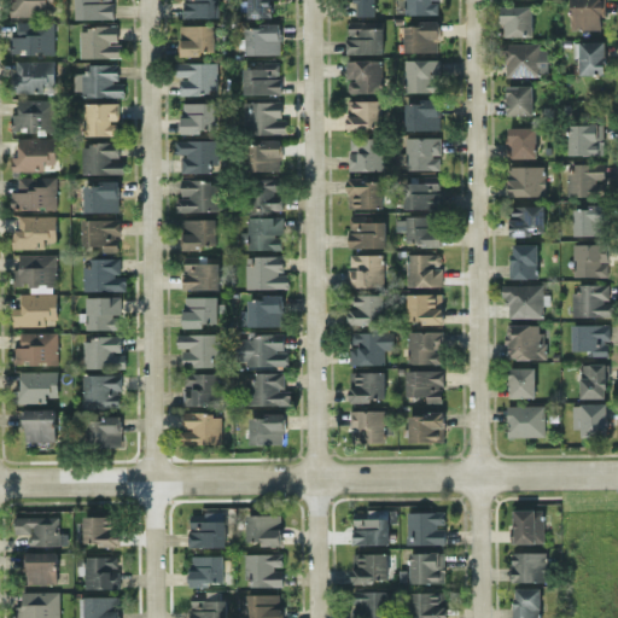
[(10,13),(56,12),(54,0),(16,0),(10,0),(10,13)]
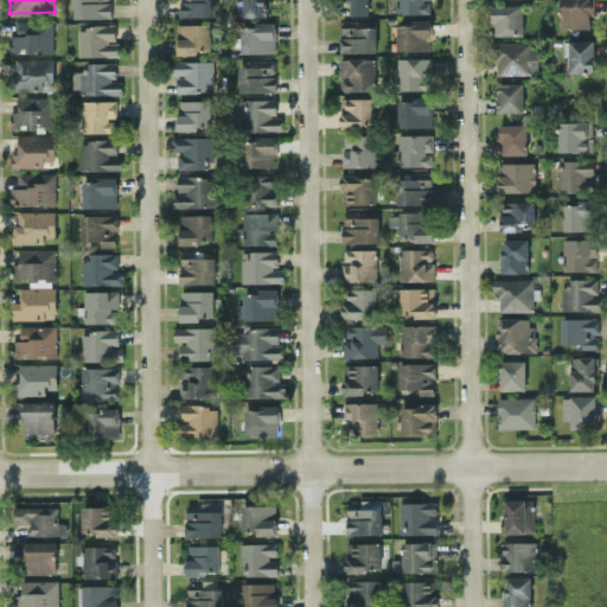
[(74,0),(75,18),(113,17),(112,1),(109,1),(109,0),(74,0)]
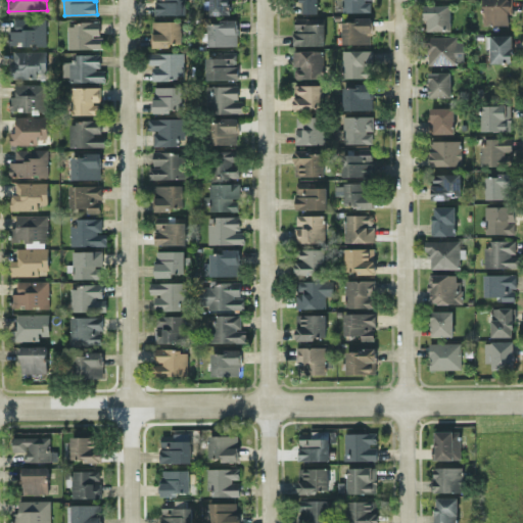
[(186,0),(155,0),(155,13),(187,13),(186,0)]
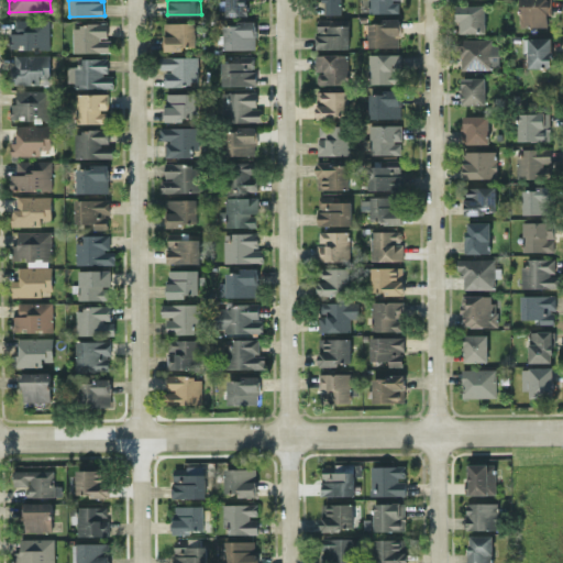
[(327,0),(328,13),(342,12),(341,0),(327,0)]
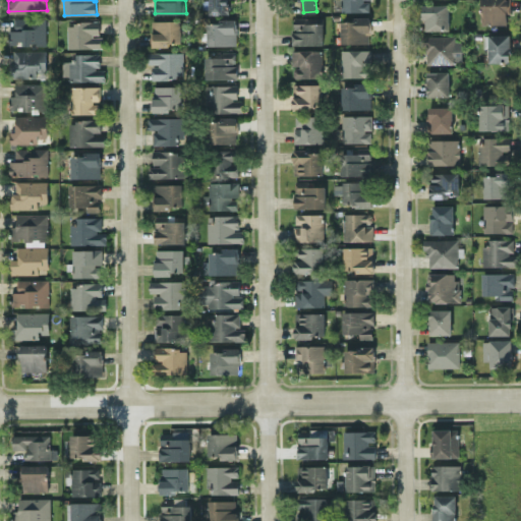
[(340,0),(341,10),(368,10),(368,0),(340,0)]
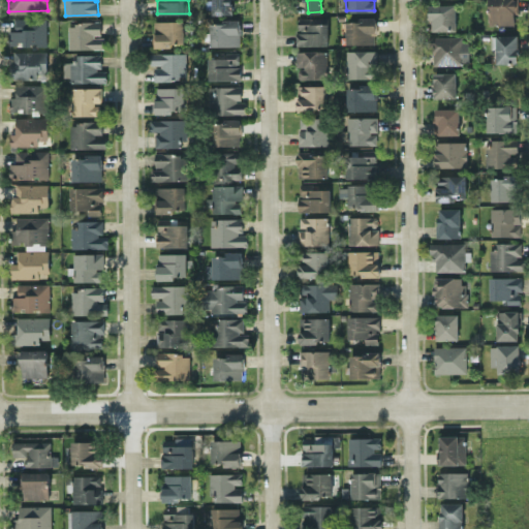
[(488,0),(488,24),(516,24),(516,0),(488,0)]
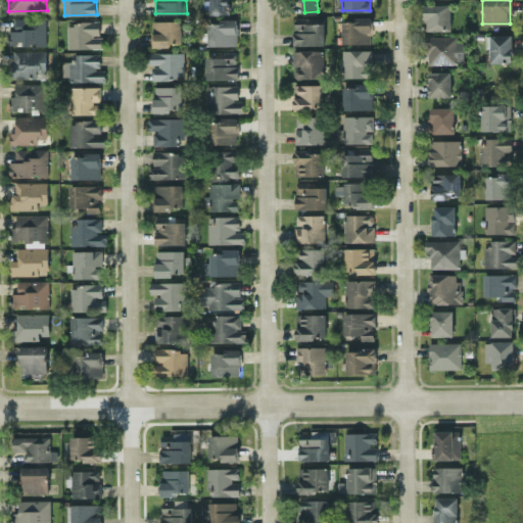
[(424,4),(424,19),(427,19),(428,30),(452,30),(450,4),(424,4)]
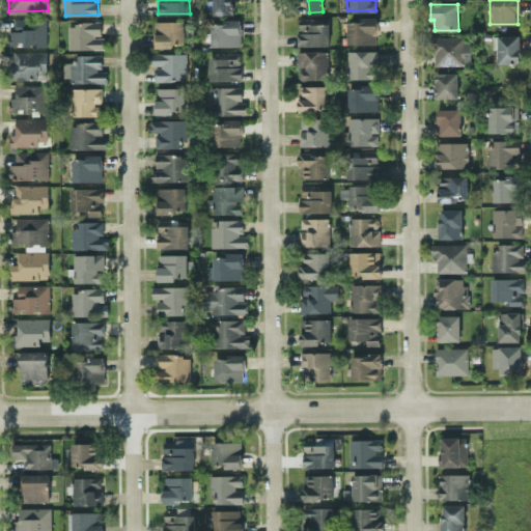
[(15,18),(14,30),(8,29),(8,45),(46,46),(47,19),(15,18)]
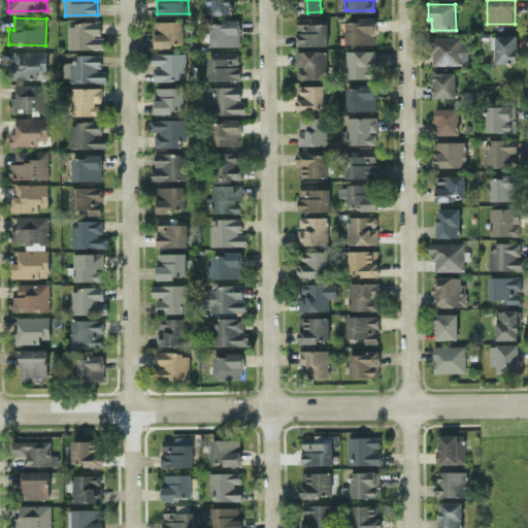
[(327,44),(327,18),(297,18),(298,32),(296,33),(296,44),(327,44)]
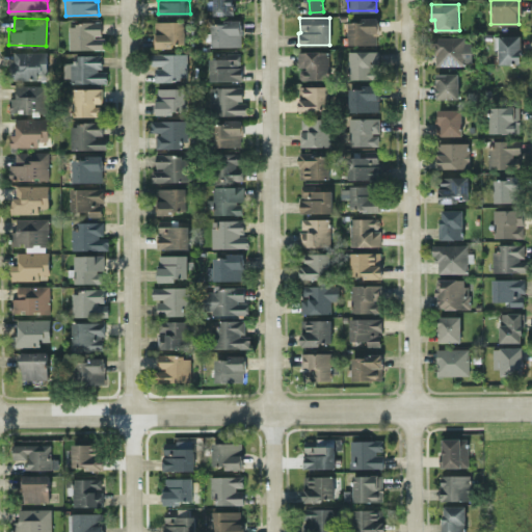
[(348,19),(348,44),(378,43),(378,18),(348,19)]
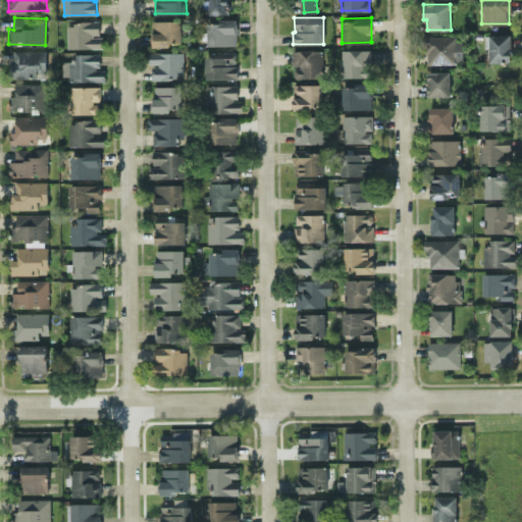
[(238,18),(219,18),(218,22),(207,22),(207,45),(237,45),(238,18)]
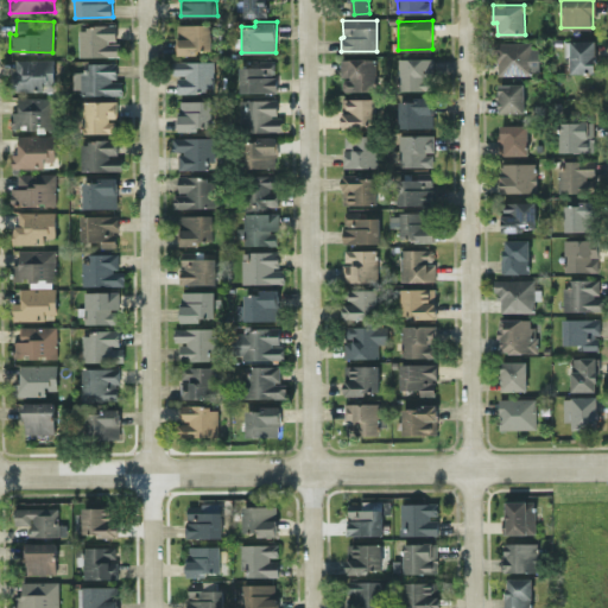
[(211,23),(177,24),(177,52),(211,52),(211,23)]
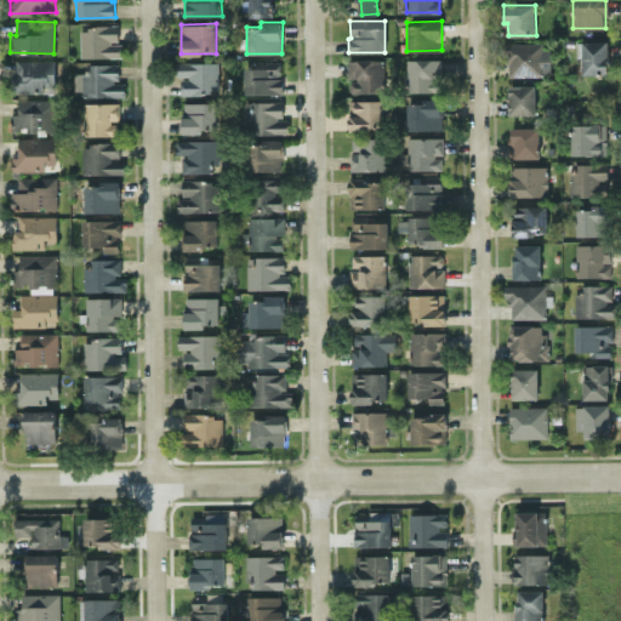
[(80,57),(121,56),(121,41),(119,41),(119,26),(80,26),(80,57)]
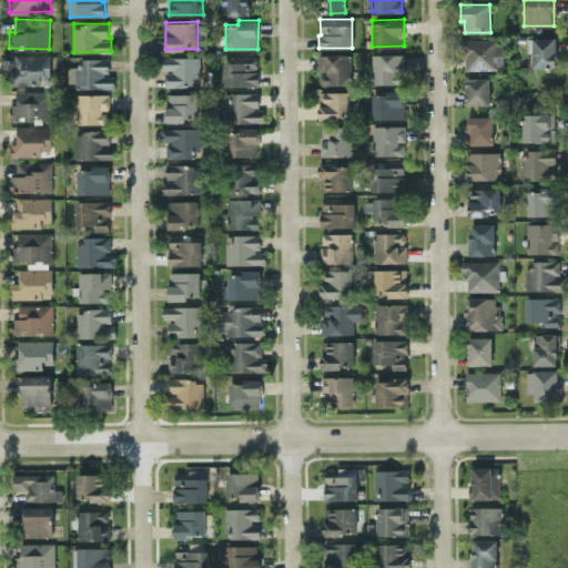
[(557,37),(531,37),(533,67),(557,67),(557,37)]
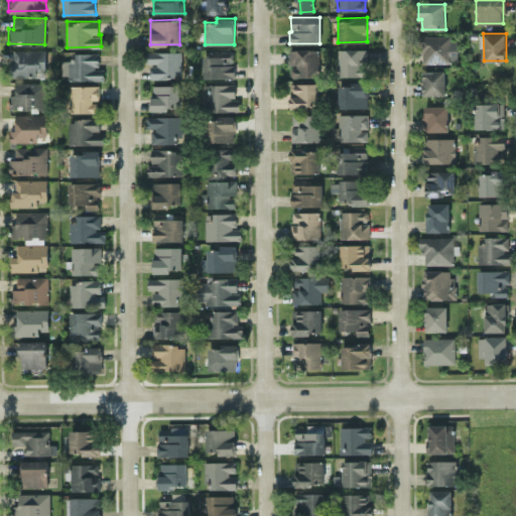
[(422,62),(458,62),(457,35),(417,36),(418,52),(422,52),(422,62)]
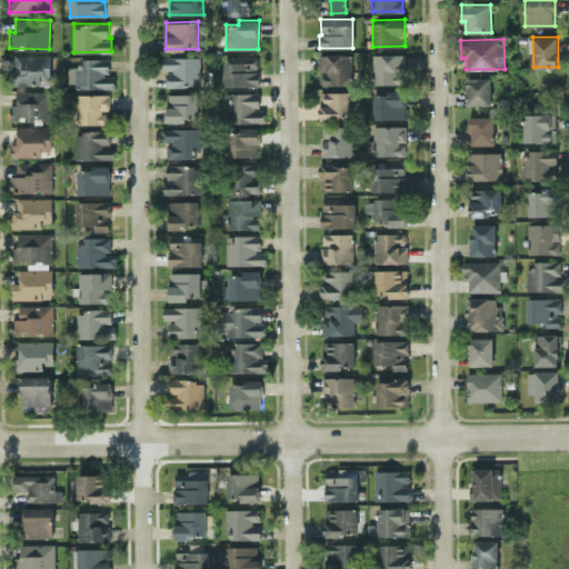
[(319,55),(319,85),(352,83),(351,53),(319,55)]
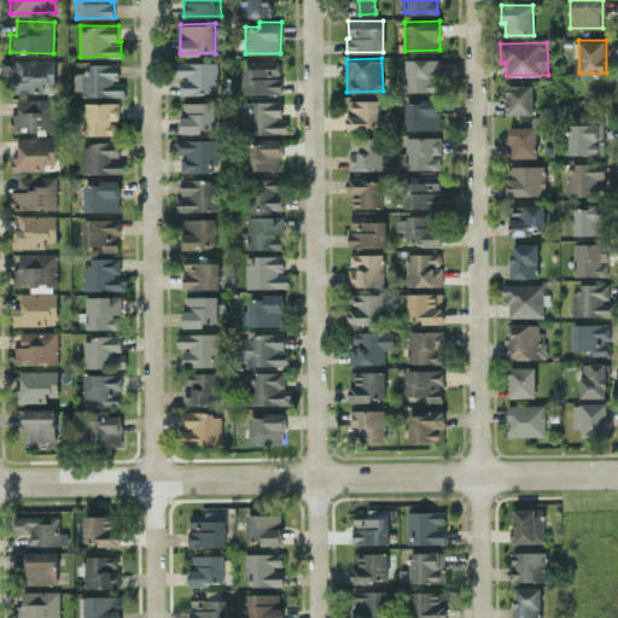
[(439,58),(404,59),(406,91),(439,91),(439,58)]
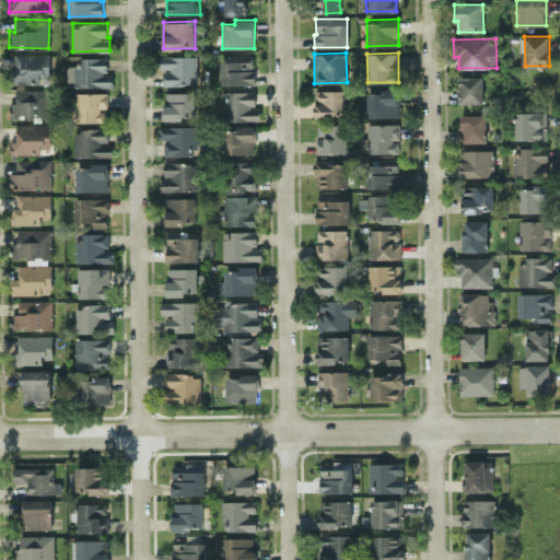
[(50,54),(12,54),(12,83),(49,84),(50,54)]
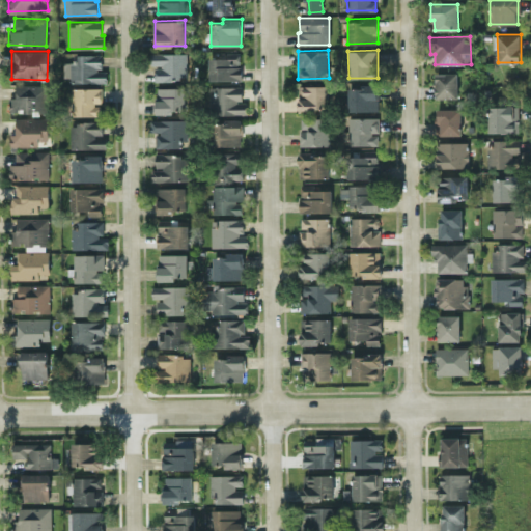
[(187,52),(151,53),(151,64),(155,64),(155,79),(187,79),(187,52)]
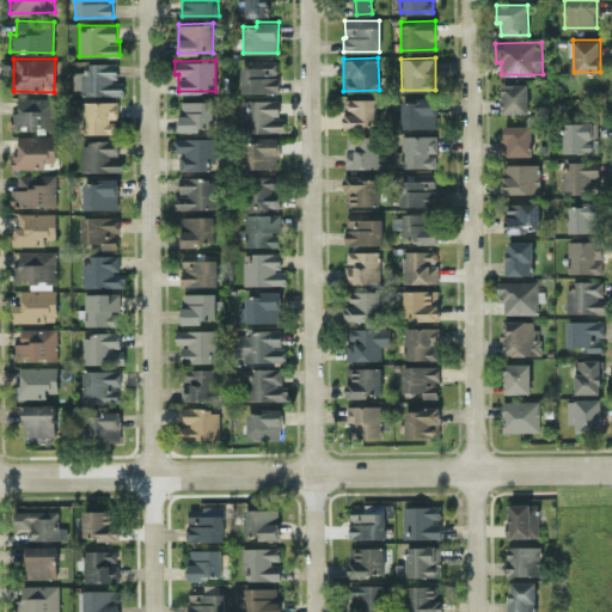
[(277,60),(251,60),(251,66),(242,66),(242,92),(279,91),(277,60)]
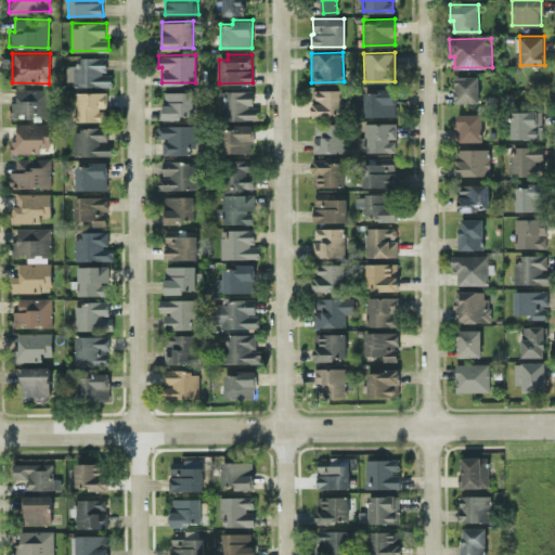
[(78,56),(78,64),(66,64),(66,85),(112,85),(111,73),(106,73),(106,56),(78,56)]
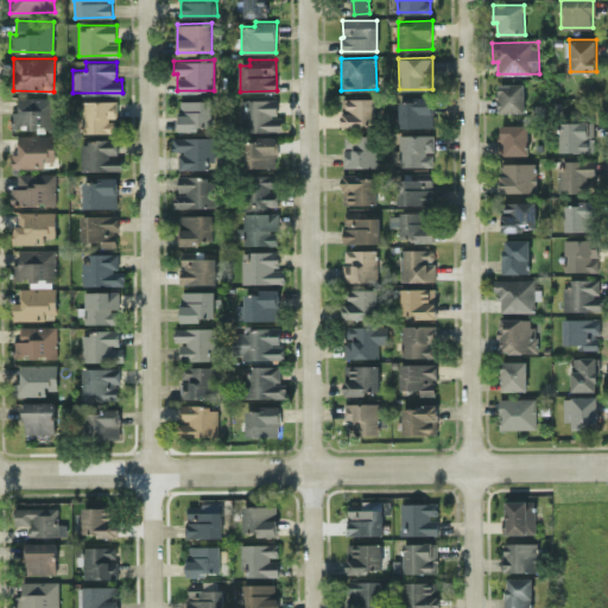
[(524,83),(498,83),(498,112),(524,112),(524,83)]
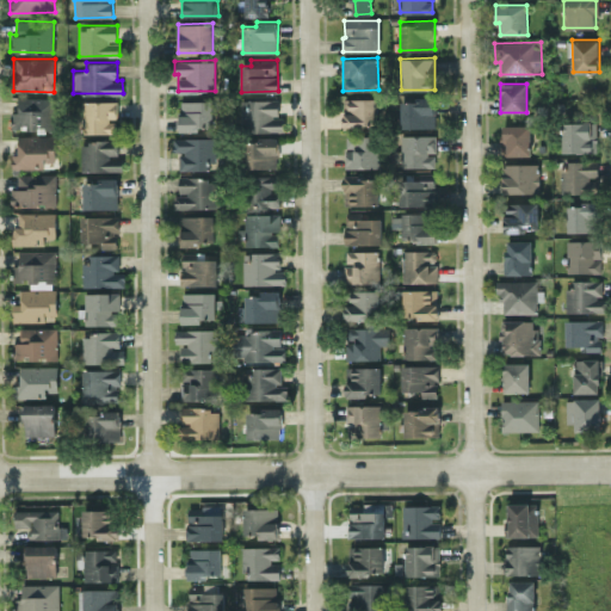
[(55,97),(18,96),(17,111),(11,111),(11,128),(55,129),(55,97)]
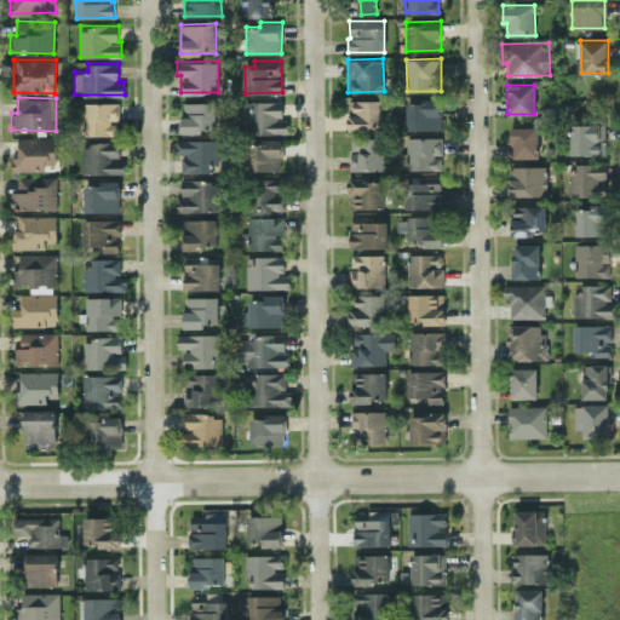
[(349,99),(348,128),(382,130),(383,99),(349,99)]
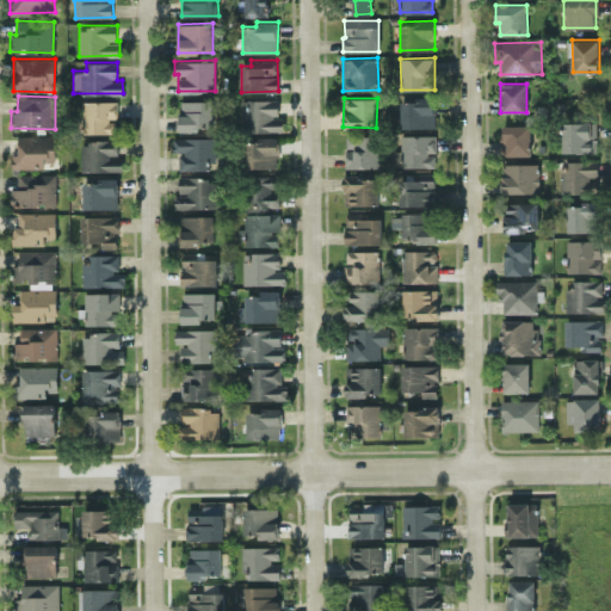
[(436,127),(436,98),(401,98),(400,125),(436,127)]
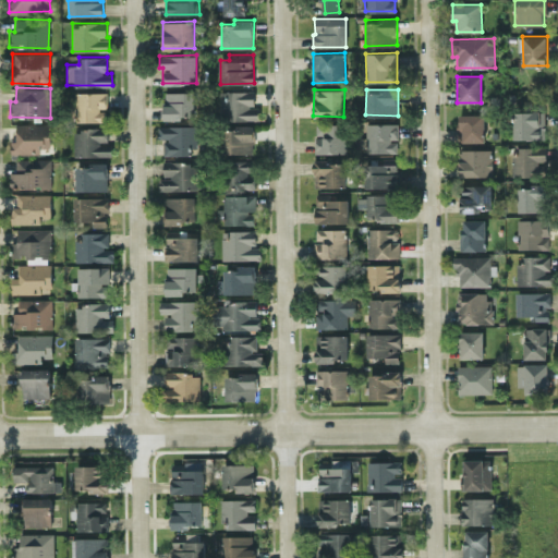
[(259,119),(259,107),(255,107),(255,91),(220,91),(220,120),(259,119)]
